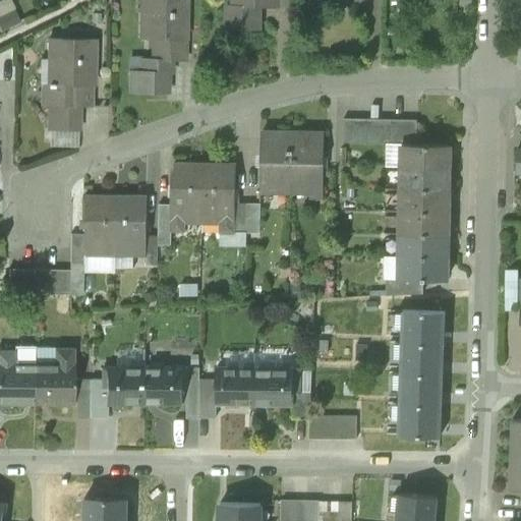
[(0,0),(0,29),(1,31),(21,20),(11,0),(0,0)]
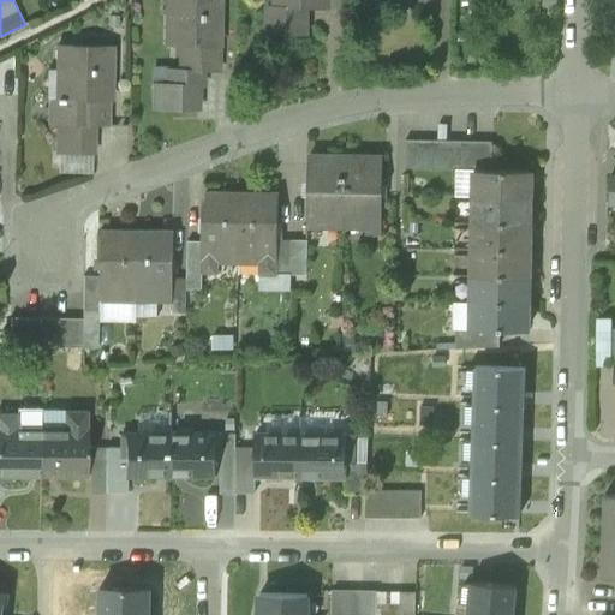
[(202,71),(216,71),(218,23),(220,23),(220,0),(166,0),(166,16),(178,16),(177,45),(183,45),(181,70),(181,71),(202,71)]
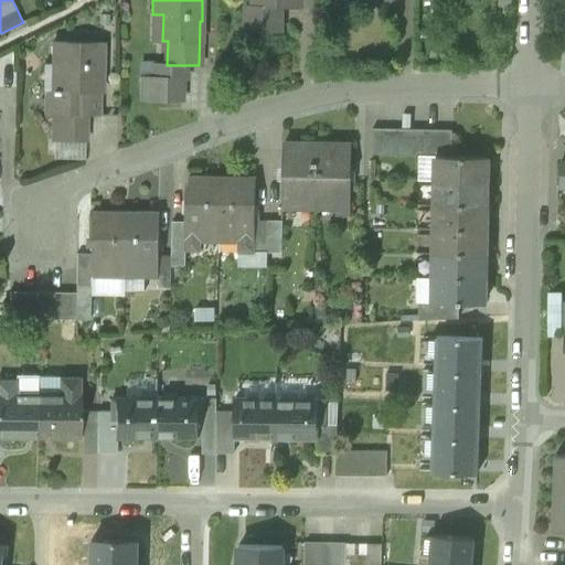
[(245,31),(280,32),(280,7),(260,6),(260,4),(245,4),(245,31)]
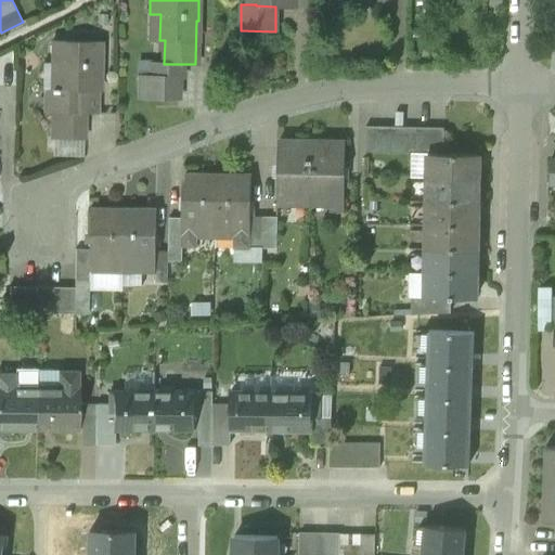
[(59,59),(57,86),(65,85),(65,106),(65,110),(82,110),(94,110),(95,67),(99,67),(100,38),(50,37),(49,59),(59,59)]
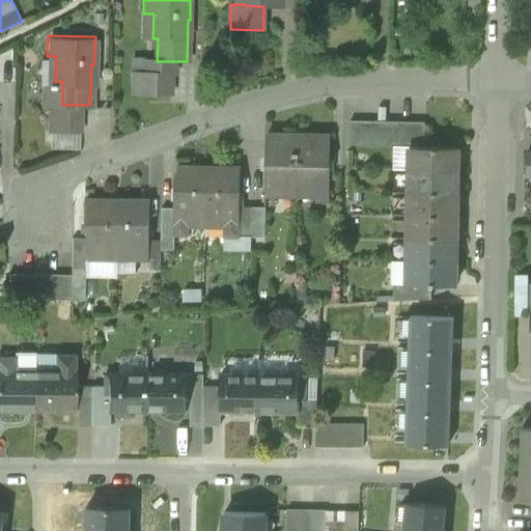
[(36,81),(43,81),(48,81),(48,80),(52,80),(52,82),(55,82),(56,56),(47,56),(36,56),(36,81)]
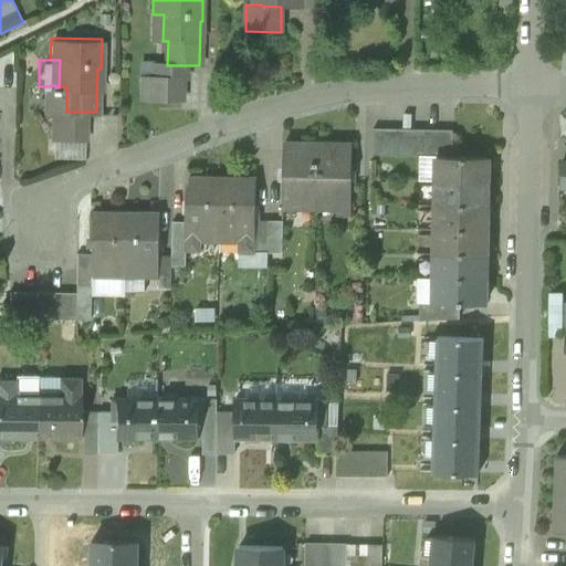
[(154,64),(154,76),(154,79),(182,79),(187,79),(186,65),(167,65),(167,64),(154,64)]
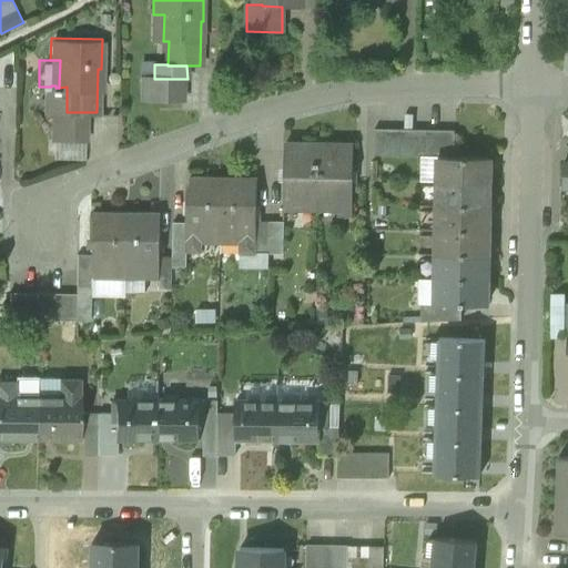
[(182,99),(183,79),(154,79),(154,77),(143,77),(142,99),(182,99)]
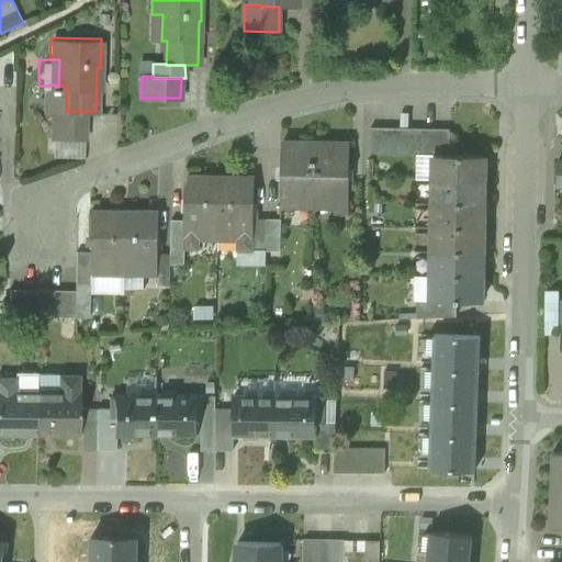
[(52,108),(66,108),(66,86),(58,87),(55,87),(55,85),(51,85),(51,86),(45,86),(45,111),(52,111),(52,108)]
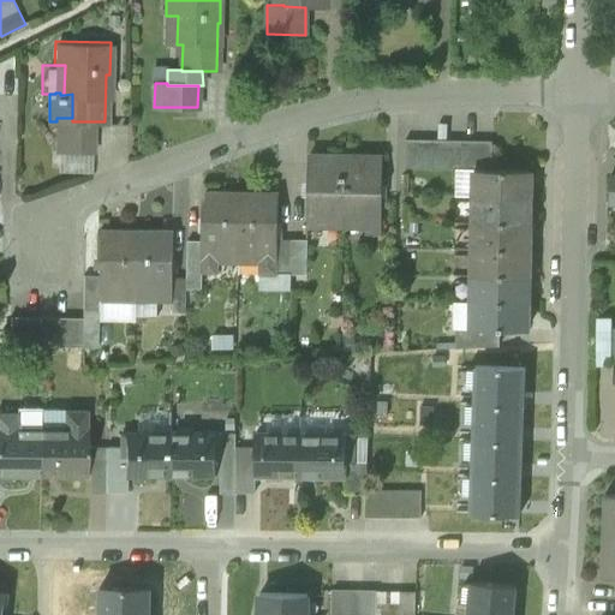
[(57,149),(90,150),(91,121),(72,121),(72,118),(57,118),(57,121),(57,149)]
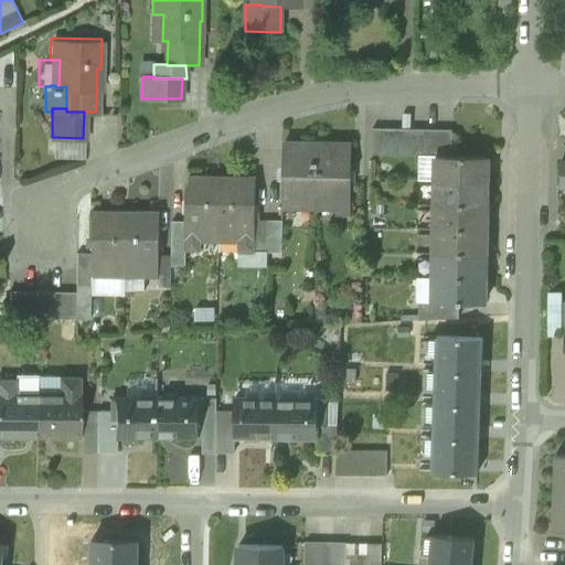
[(372,156),(386,156),(386,129),(373,129),(372,156)]
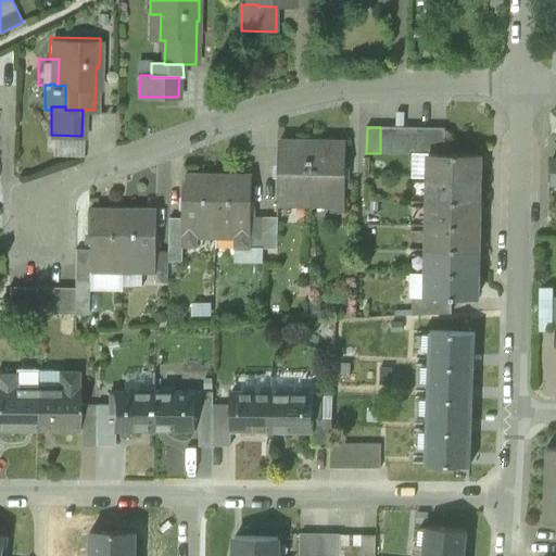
[(393,128),(380,127),(380,153),(392,153),(393,153),(393,128)]
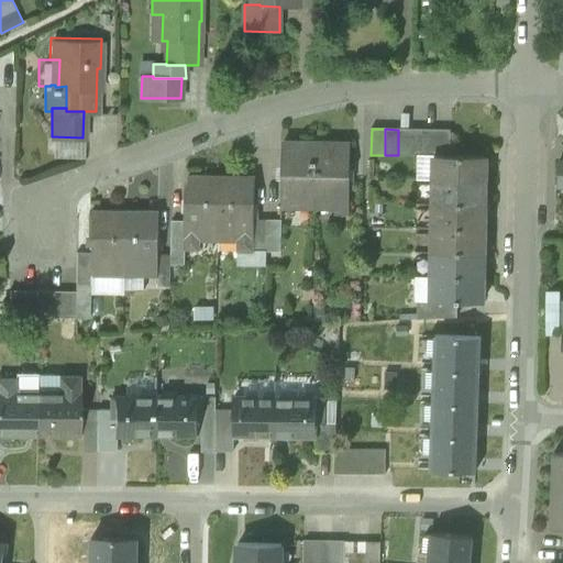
[(411,130),(398,130),(398,155),(411,155),(411,130)]
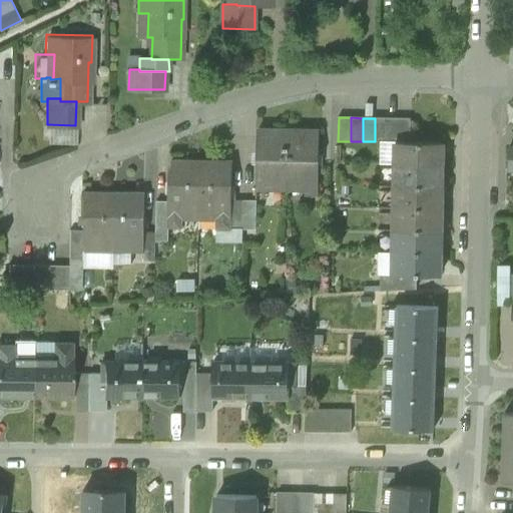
[(387,118),(375,118),(375,141),(381,141),(387,142),(387,118)]
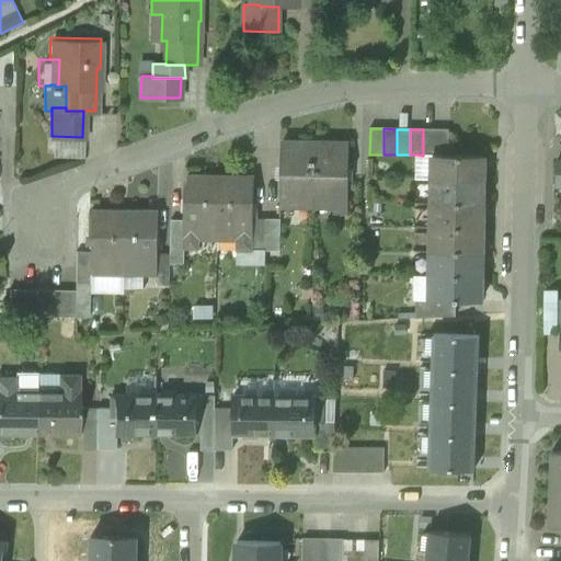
[(436,129),(423,129),(423,156),(433,156),(436,156),(436,129)]
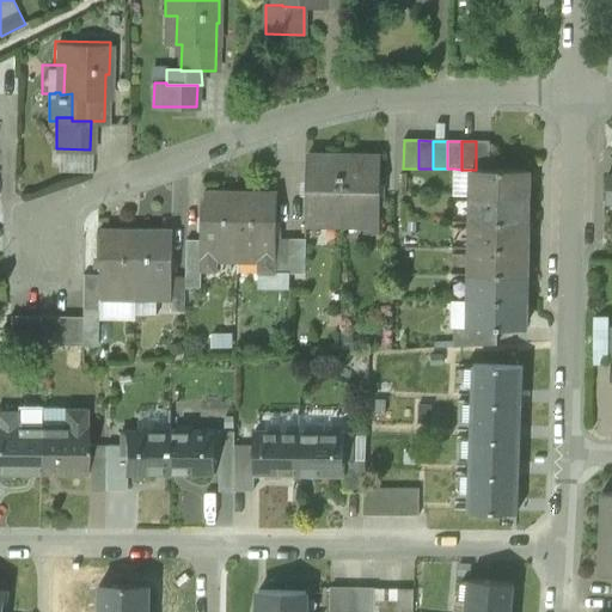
[(490,142),(476,141),(476,170),(490,170),(490,142)]
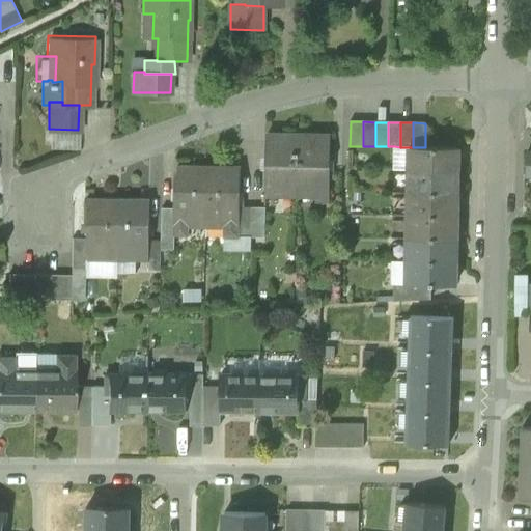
[(78,130),(49,129),(48,148),(78,149),(78,130)]
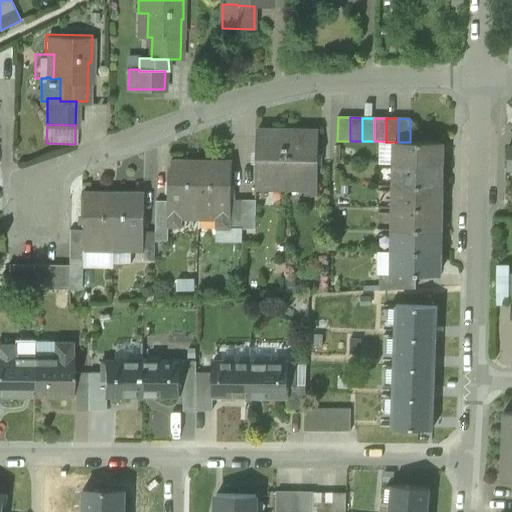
[(256,187),(287,188),(288,131),(269,130),(269,133),(257,132),(256,187)]
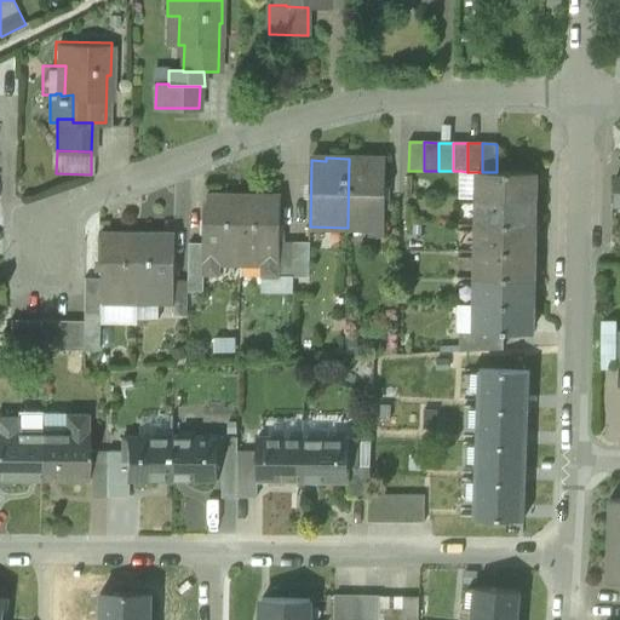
[(371,159),(349,159),(348,228),(372,228),(372,236),(385,236),(388,162),(371,161),(371,159)]
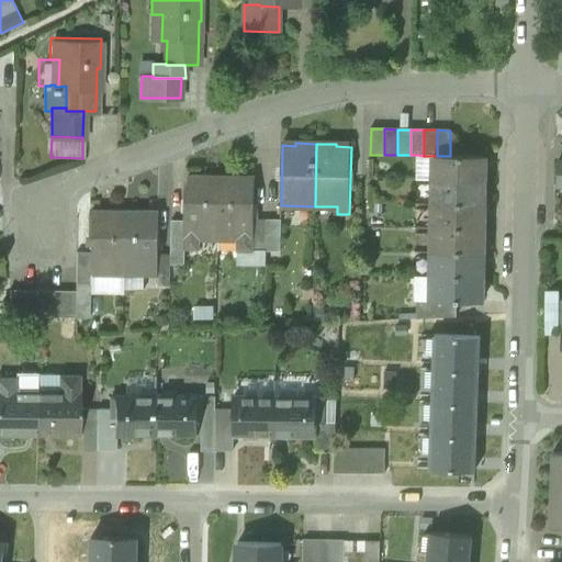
[(416,180),(434,180),(434,156),(424,156),(417,155),(416,180)]
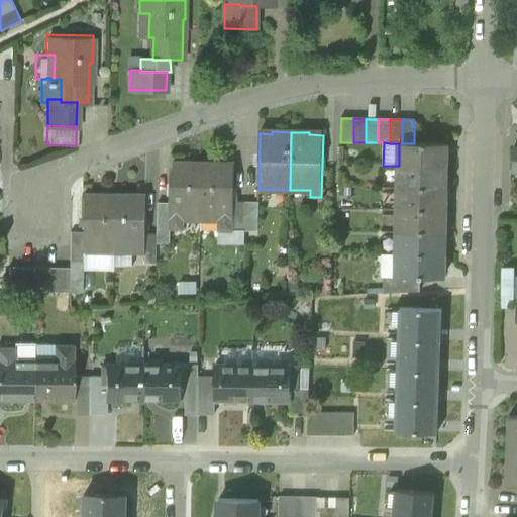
[(399,143),(399,166),(445,167),(445,144),(414,143),(402,143),(399,143)]
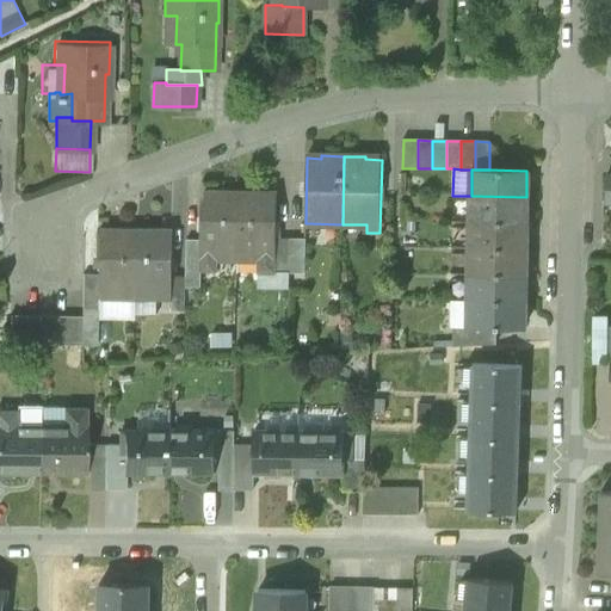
[(217,259),(239,260),(240,192),(218,191),(218,193),(202,193),(201,240),(201,270),(203,270),(217,270),(217,259)]
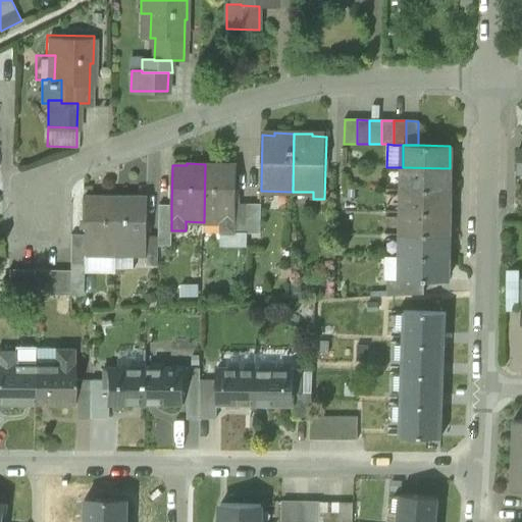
[(223,164),(205,164),(204,222),(220,222),(220,231),(235,232),(235,204),(236,166),(223,166),(223,164)]
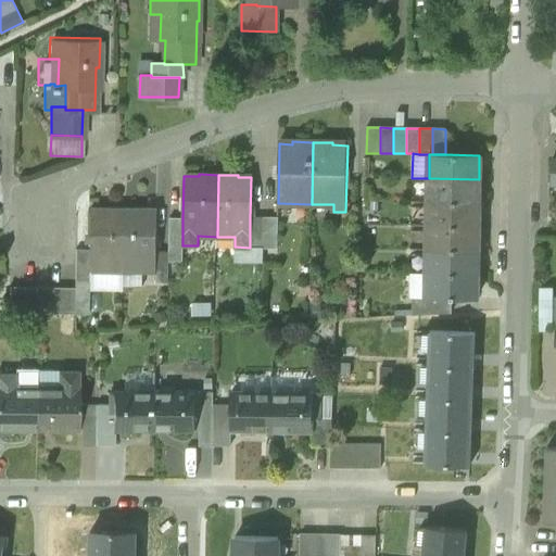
[(429,178),(429,202),(479,203),(479,179),(429,178)]
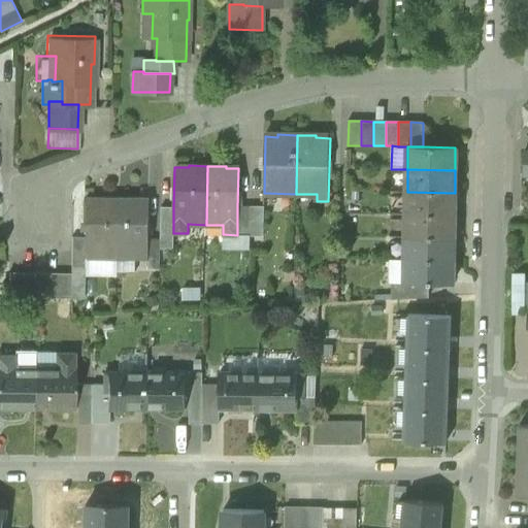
[(407,192),(406,215),(454,216),(455,193),(407,192)]
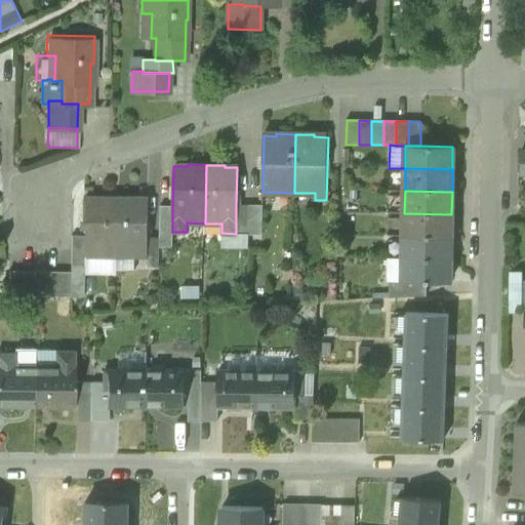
[(87,255),(115,255),(117,198),(97,197),(97,199),(87,199),(86,234),(86,255),(87,255)]
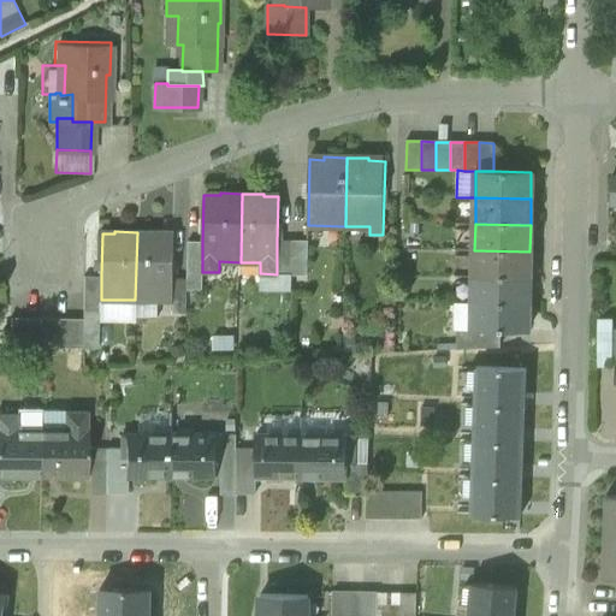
[(158,232),(137,232),(135,300),(159,301),(171,301),(172,301),(172,276),(173,235),(158,235),(158,232)]
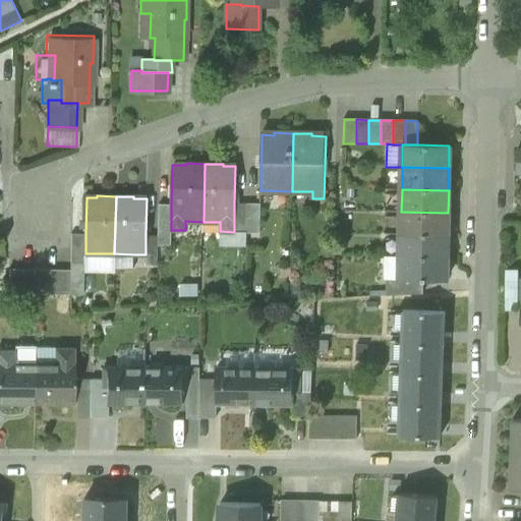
[(234,232),(247,232),(247,204),(234,204),(234,232)]
